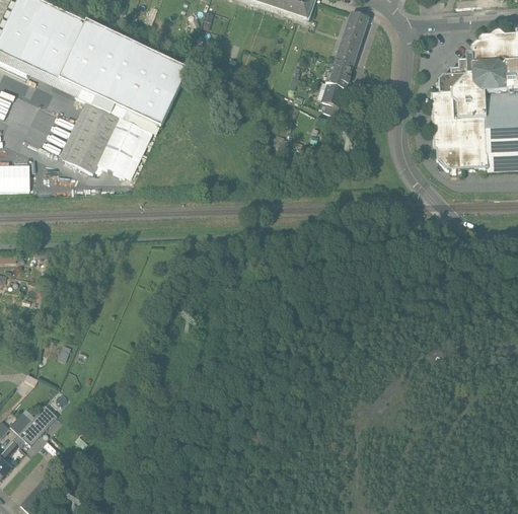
[(189,68),(45,0),(17,0),(0,37),(0,49),(81,88),(77,96),(92,103),(66,159),(93,172),(98,163),(124,175),(150,121),(161,126),(189,68)]
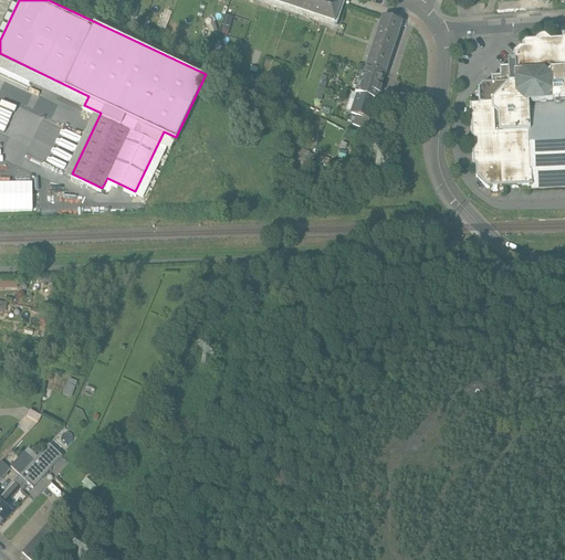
[(140,2),(135,0),(132,0),(128,9),(137,12),(140,2)]
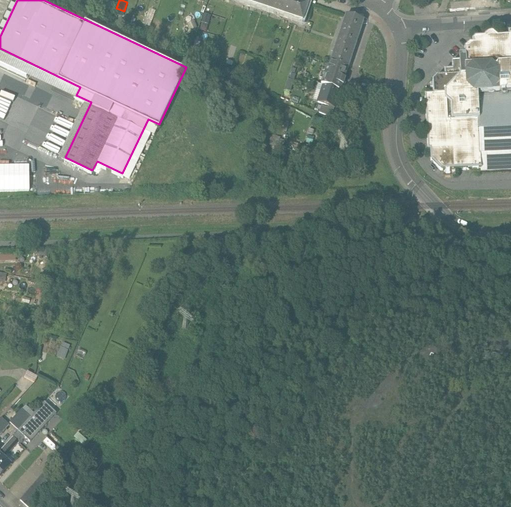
[(256,0),(303,16),(309,0),(256,0)]
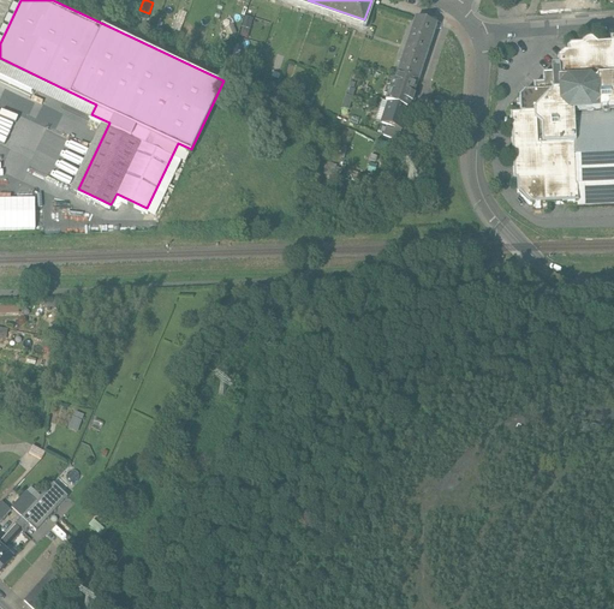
[(437,22),(416,15),(411,31),(431,39),(437,22)]
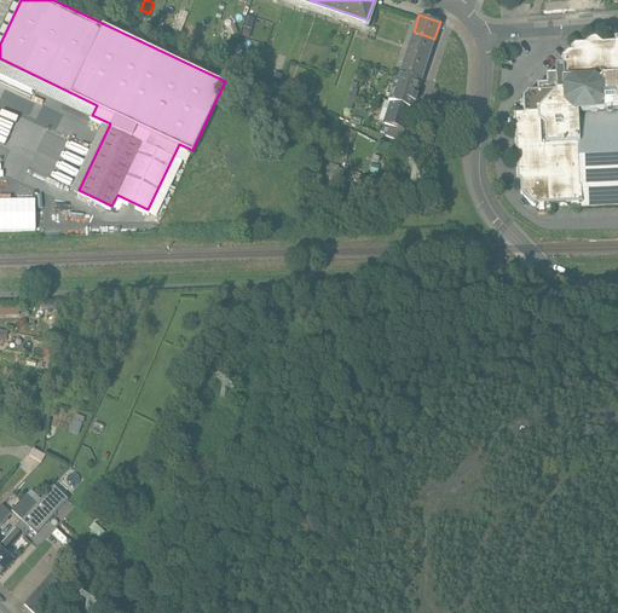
[(204,23),(191,17),(185,33),(198,38),(204,23)]
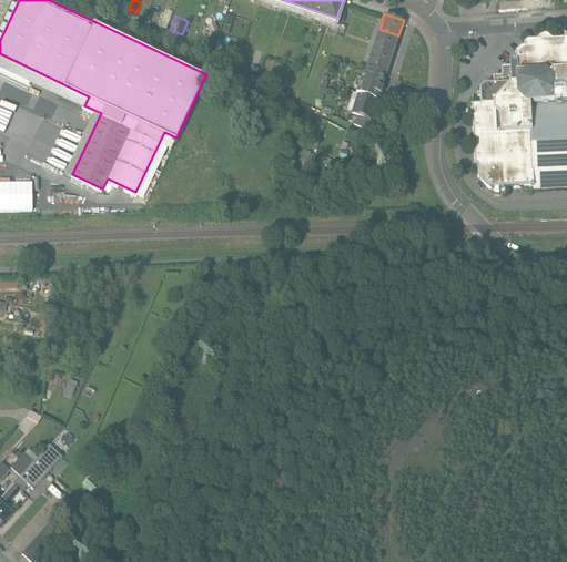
[(398,36),(380,29),(374,46),(393,51),(398,36)]
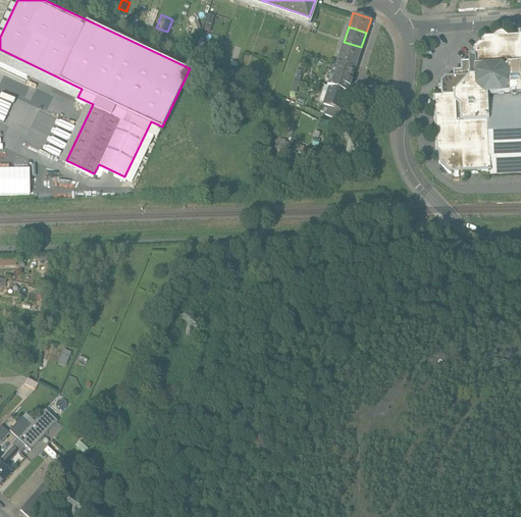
[(498,30),(495,34),(485,34),(482,37),(482,41),(479,41),(474,45),(474,51),(469,51),(469,58),(466,58),(466,59),(462,63),(462,66),(454,66),(454,72),(447,73),(443,76),(445,79),(447,79),(448,91),(434,92),(437,147),(439,147),(440,156),(451,165),(491,163),(491,166),(520,164),(520,29),(519,29),(519,32),(507,33),(504,29),(498,30)]
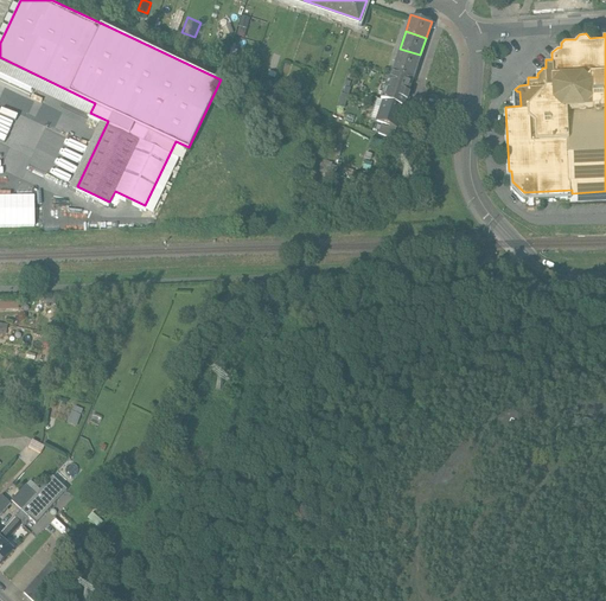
[(420,55),(400,49),(394,66),(414,74),(420,55)]
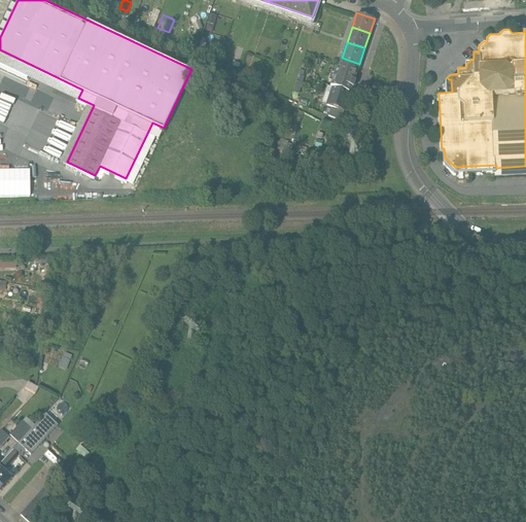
[(359,64),(342,58),(339,66),(337,66),(330,81),(351,89),(353,82),(354,83),(356,76),(355,76),(359,64)]
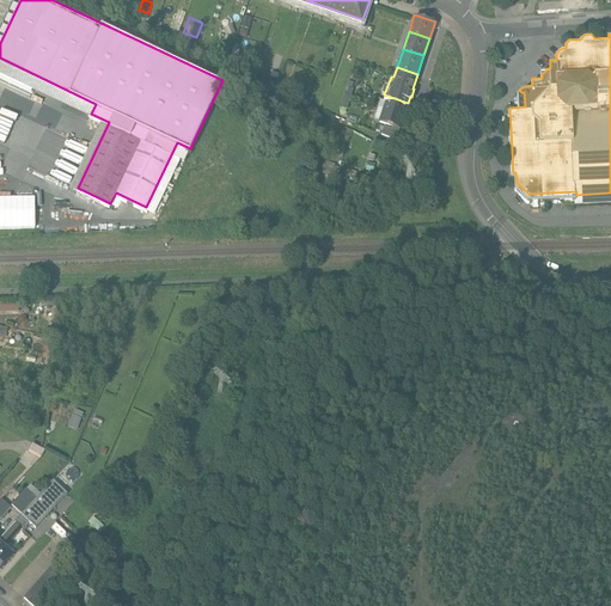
[(408,103),(384,95),(382,93),(374,114),(380,115),(380,116),(393,120),(401,122),(408,103)]
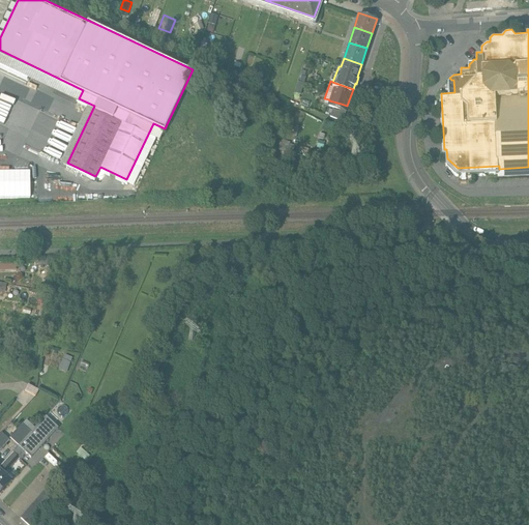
[(0,117),(8,121),(10,117),(15,118),(23,99),(8,93),(0,111),(0,117)]
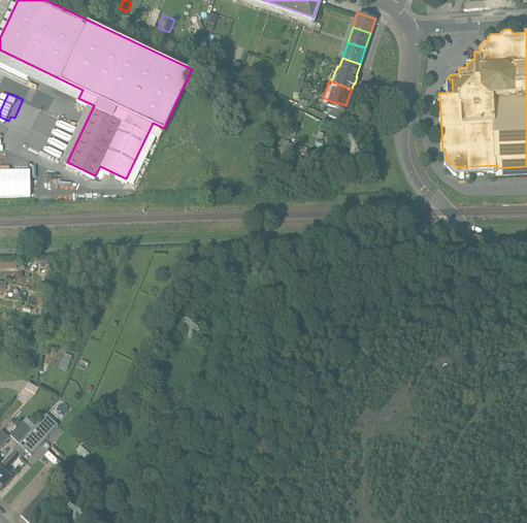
[(338,106),(332,104),(330,110),(342,116),(346,105),(339,103),(338,106)]
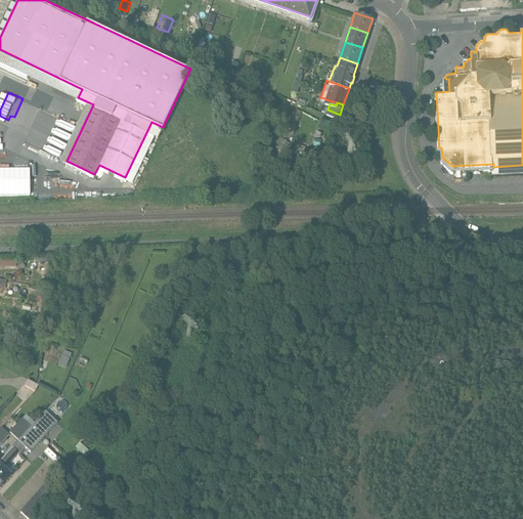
[(64,344),(58,358),(67,361),(72,347),(64,344)]
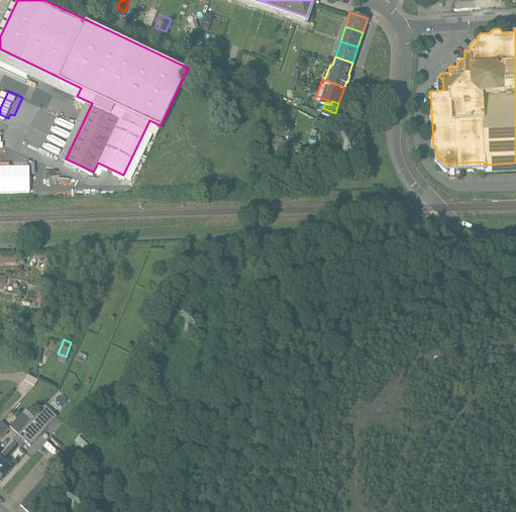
[(38,375),(28,369),(25,375),(35,380),(38,375)]
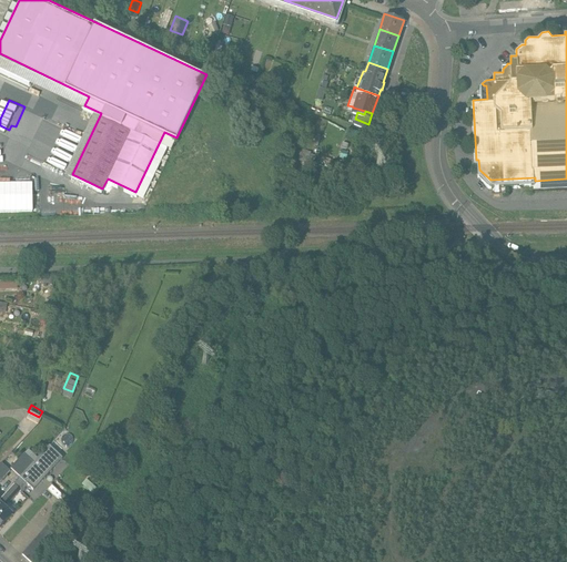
[(61,440),(56,435),(50,440),(56,446),(61,440)]
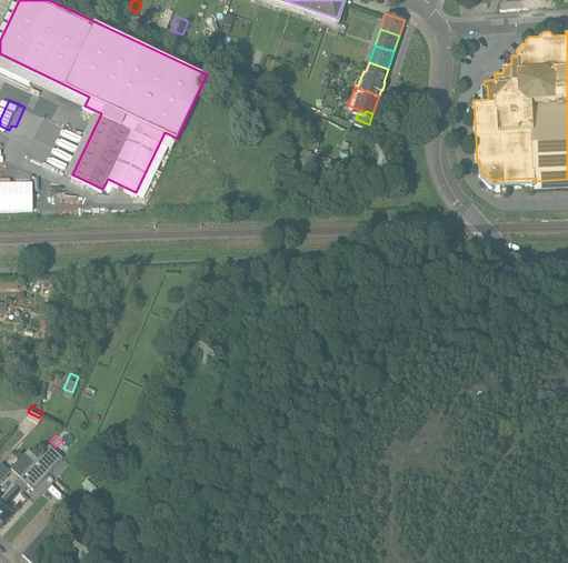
[(19,475),(16,480),(20,484),(22,485),(28,479),(35,484),(62,453),(56,446),(50,441),(35,459),(21,473),(19,475)]
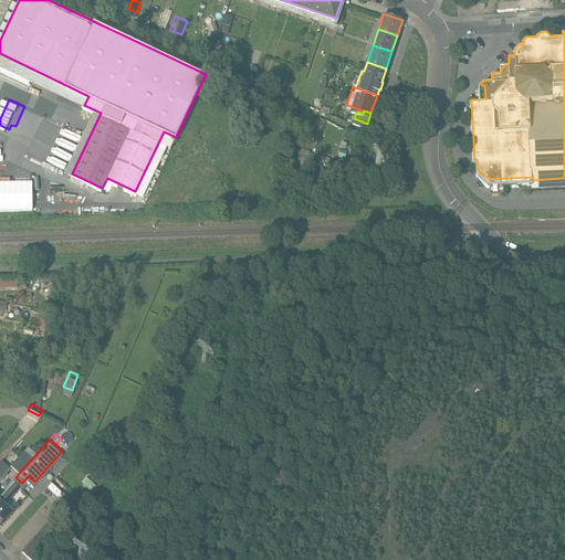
[(34,456),(24,447),(11,462),(21,471),(34,456)]
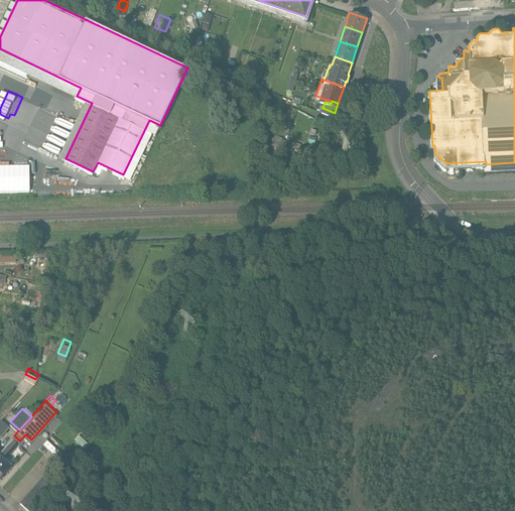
[(0,417),(0,433),(9,423),(2,416),(0,417)]
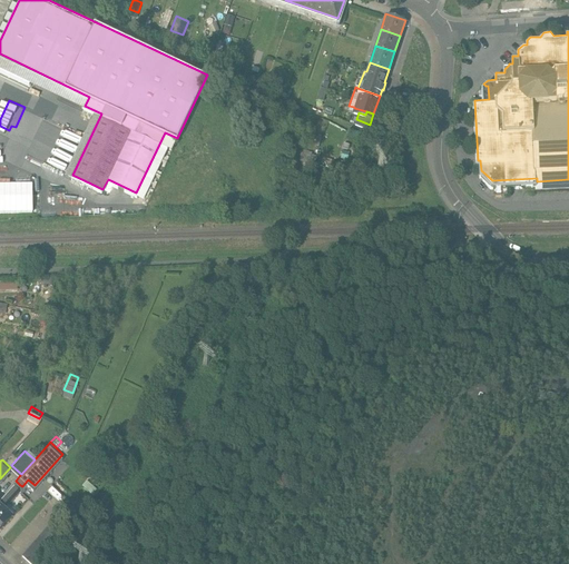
[(13,470),(3,481),(10,486),(16,481),(19,476),(13,470)]
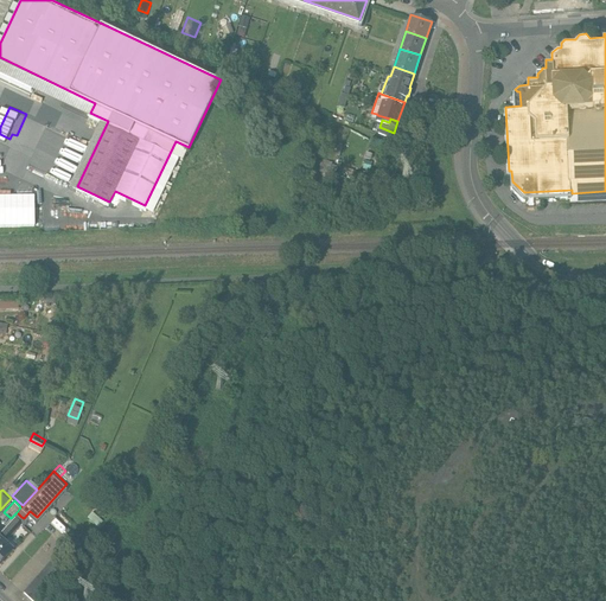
[(11,518),(4,525),(8,530),(21,517),(17,512),(11,518)]
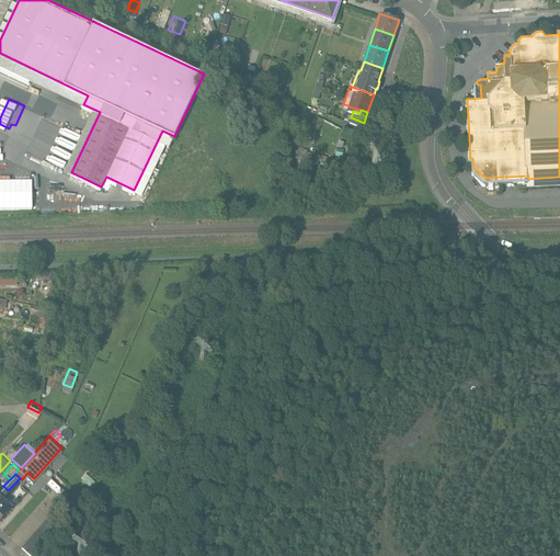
[(70,489),(22,543),(33,552),(80,498),(70,489)]
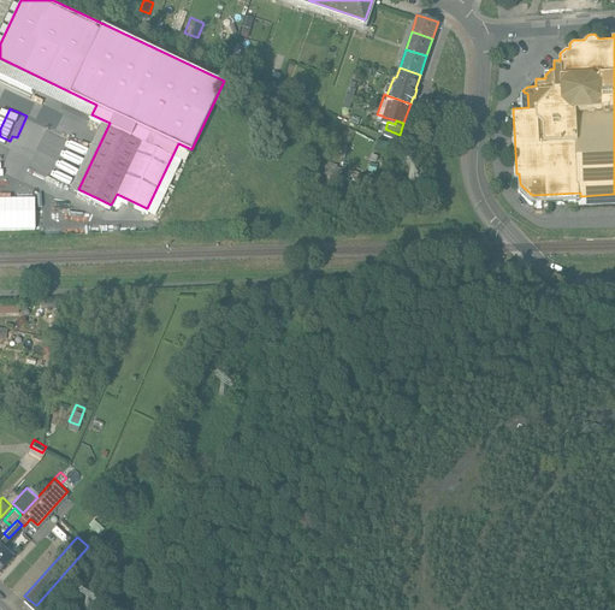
[(0,540),(0,567),(13,552),(0,540)]
